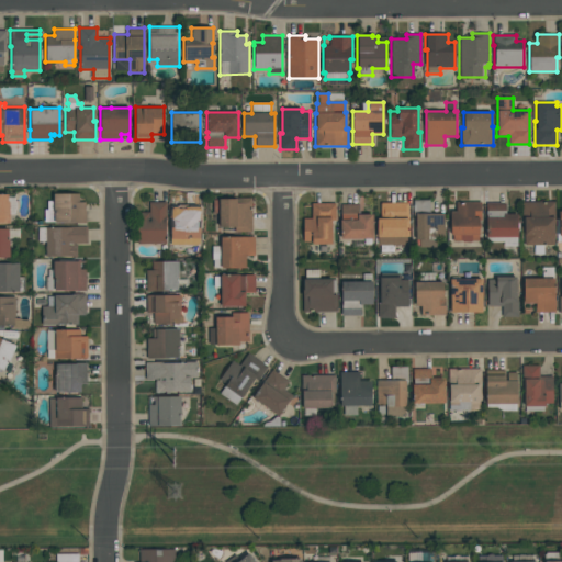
[(53,193),(79,193),(79,202),(85,202),(85,223),(54,223),(54,222),(44,222),(44,210),(47,210),(47,201),(53,201),(53,193)]
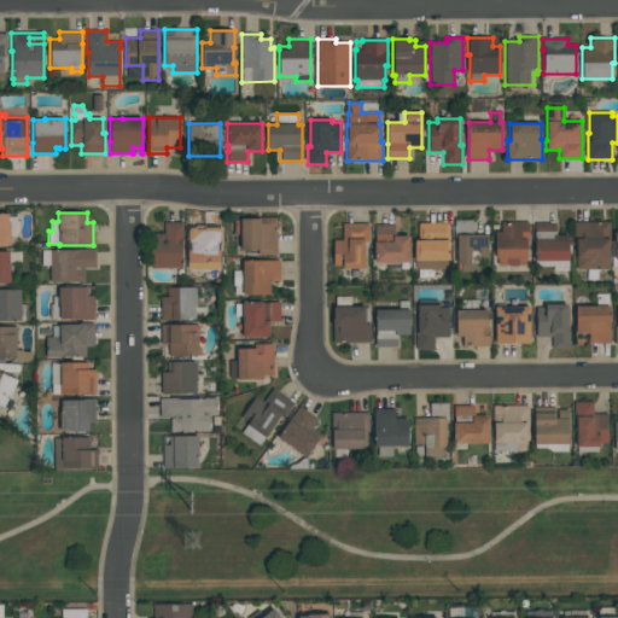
[(0,245),(0,214),(9,214),(9,221),(10,221),(10,245),(0,245)]
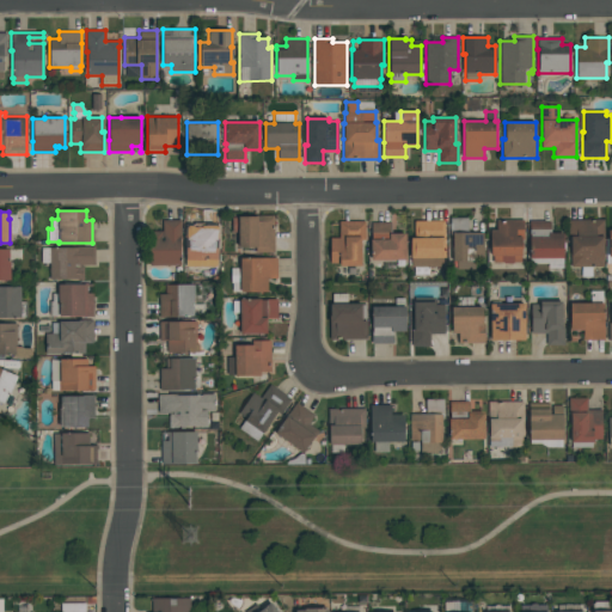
[(274,215),(274,252),(255,252),(255,248),(238,248),(238,232),(232,232),(232,216),(238,216),(255,216),(255,215),(274,215)]
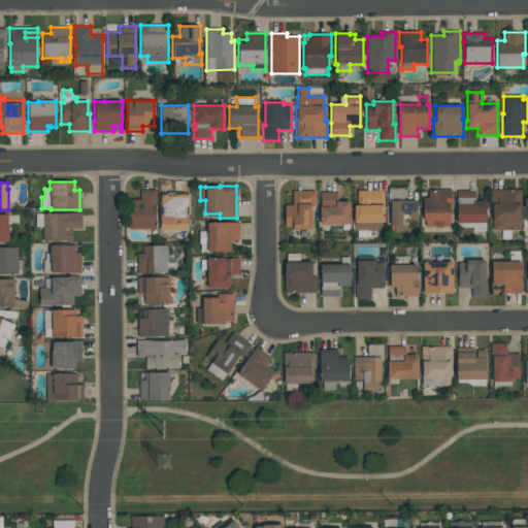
[(388,188),(403,188),(403,200),(417,200),(417,226),(409,226),(409,232),(394,232),(394,226),(390,226),(390,203),(388,203),(388,188)]
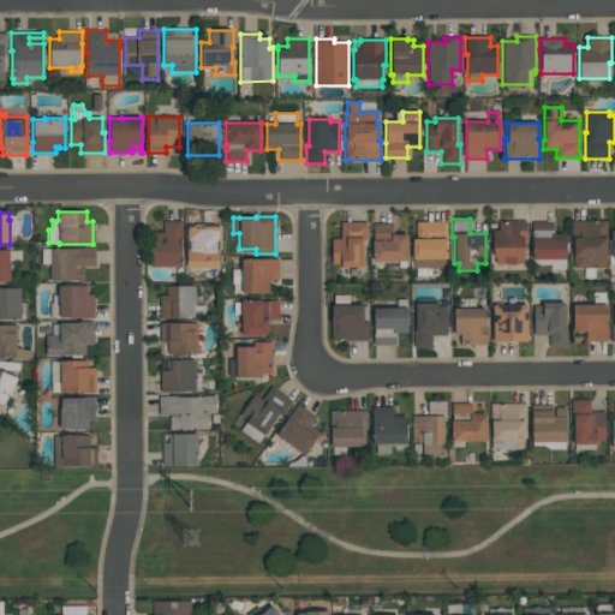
[(607,220),(607,268),(595,268),(595,278),(584,278),(584,268),(573,268),(573,256),(569,256),(569,248),(573,248),(573,243),(571,243),(571,220),(607,220)]
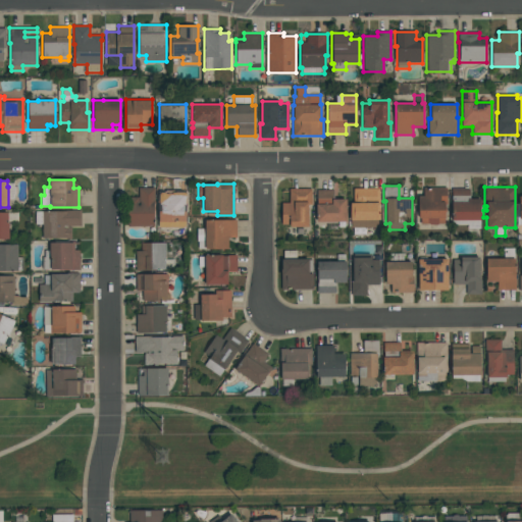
[(154,226),(127,226),(127,202),(126,202),(126,197),(139,197),(139,188),(155,188),(155,203),(154,203),(154,226)]
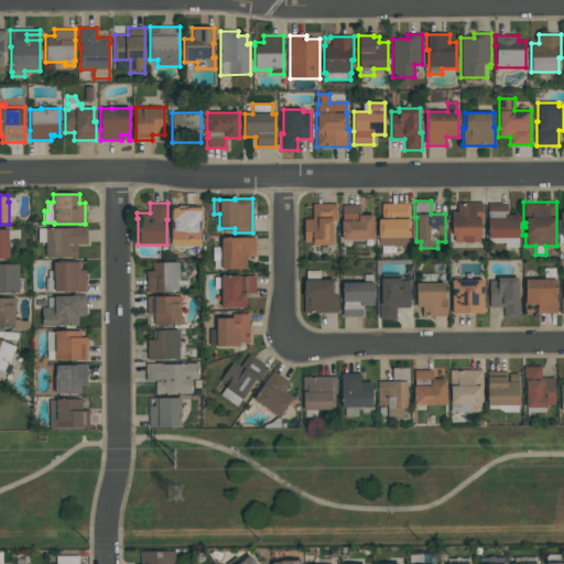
[(480,242),(454,242),(454,236),(452,236),(452,212),(458,212),(458,203),(483,203),(483,221),(480,221),(480,242)]
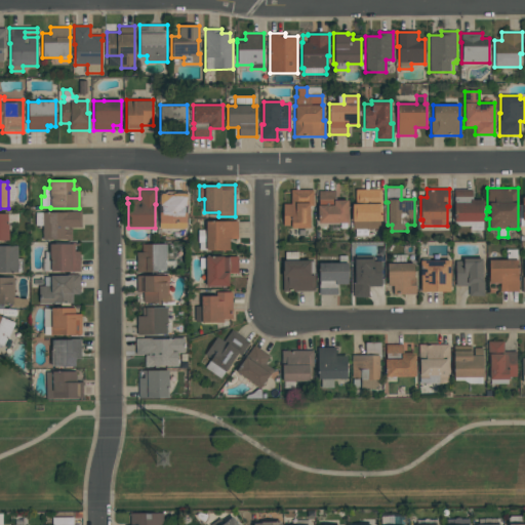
[(310,229),(290,229),(290,226),(283,226),(283,204),(290,204),(290,190),(314,190),(314,206),(310,206),(310,229)]
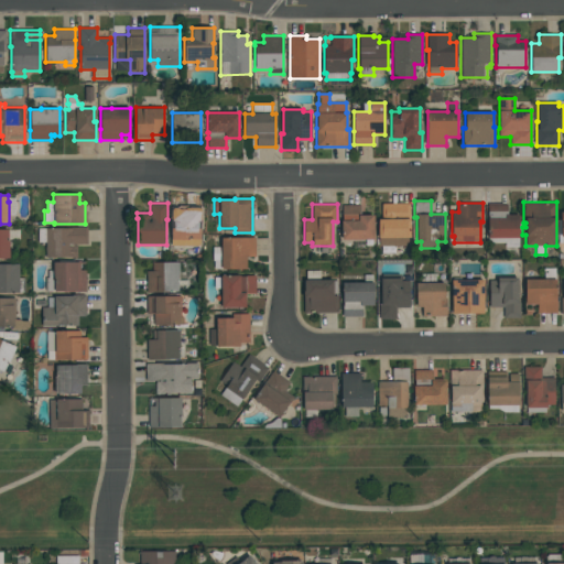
[(410,204),(410,238),(409,238),(409,246),(379,246),(379,238),(378,238),(378,219),(381,219),(381,204),(410,204)]
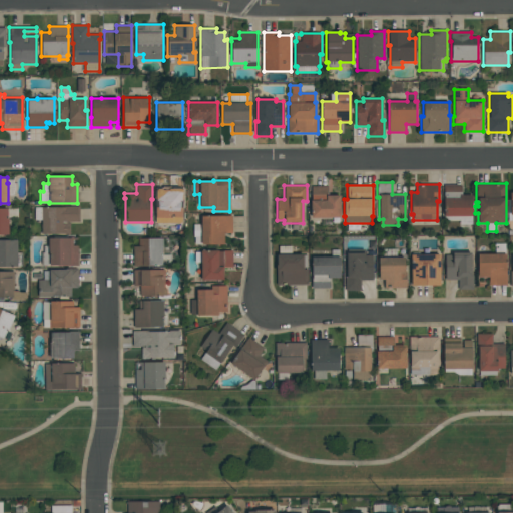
[(461,185),(461,191),(462,191),(462,195),(472,195),(472,217),(444,216),(444,196),(444,185),(461,185)]
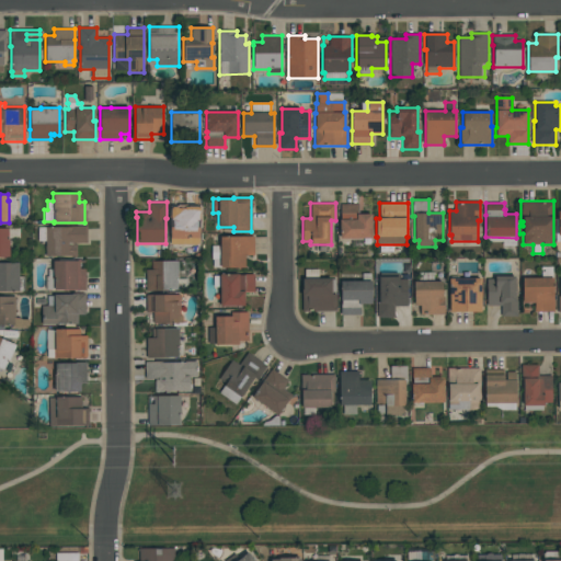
[(371,214),(371,239),(340,239),(340,219),(341,219),(341,204),(359,204),(359,214),(371,214)]
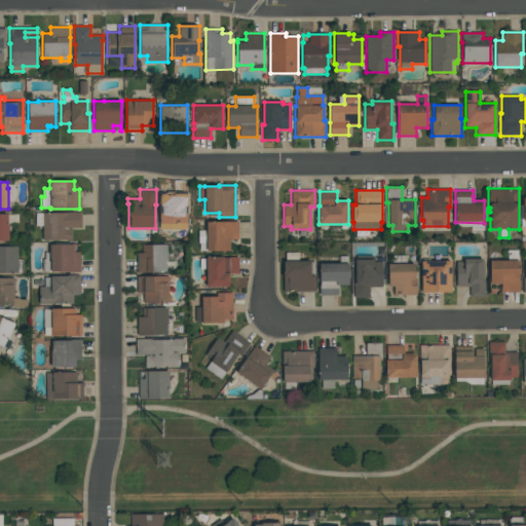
[(161,193),(166,193),(166,192),(174,192),(174,193),(177,193),(185,193),(188,193),(188,204),(187,204),(187,229),(160,229),(160,195),(161,193)]
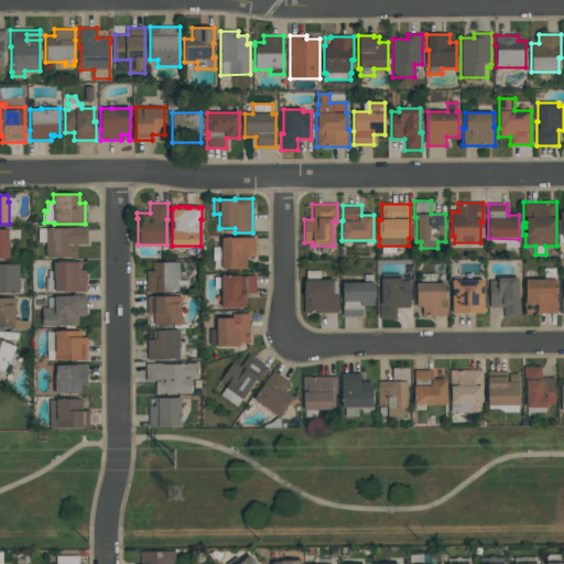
[(77,258),(45,258),(45,242),(38,242),(38,228),(73,228),(73,227),(87,227),(87,245),(77,245),(77,258)]
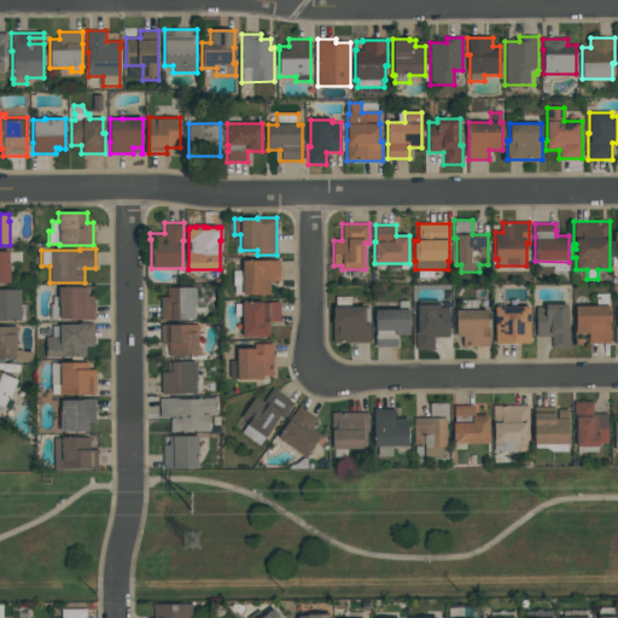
[(0,283),(0,251),(10,251),(10,252),(22,252),(22,262),(10,262),(10,284),(0,283)]
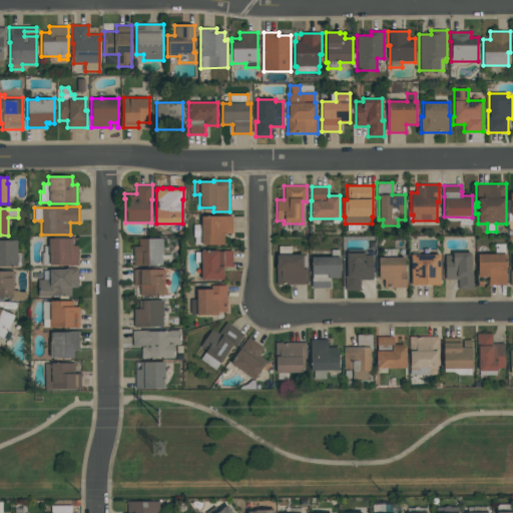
[(231,215),(231,232),(224,232),(224,244),(194,244),(194,236),(193,236),(193,224),(200,224),(200,215),(231,215)]
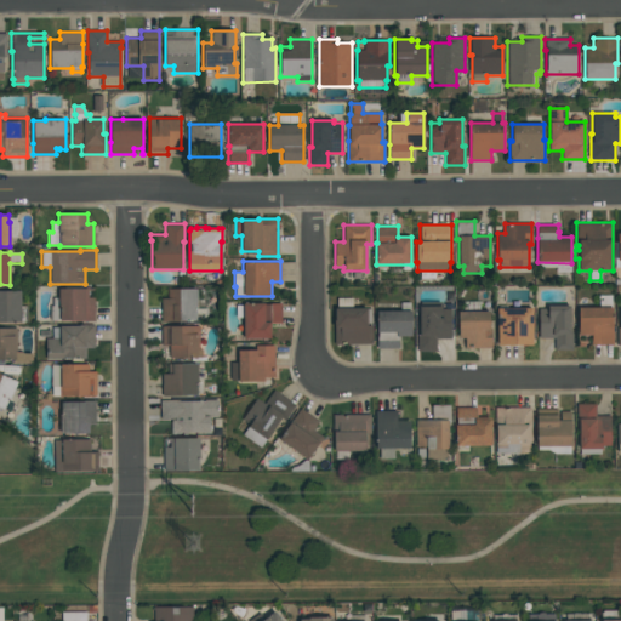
[(95,320),(60,320),(50,320),(50,306),(52,306),(52,298),(58,298),(58,289),(64,289),(64,286),(81,286),(81,289),(95,289),(95,291),(89,291),(89,297),(95,297),(95,320)]
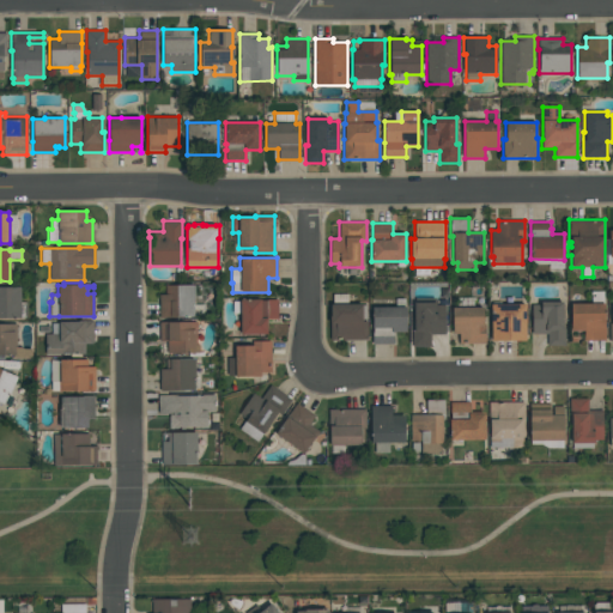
[(165,285),(194,285),(194,304),(205,304),(205,315),(193,315),(193,317),(159,317),(159,295),(165,295),(165,285)]
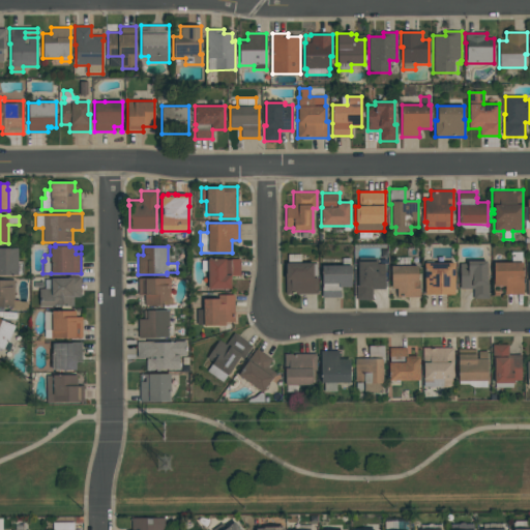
[(0,248),(18,248),(18,261),(23,261),(23,274),(18,274),(18,275),(2,275),(2,276),(0,276),(0,248)]
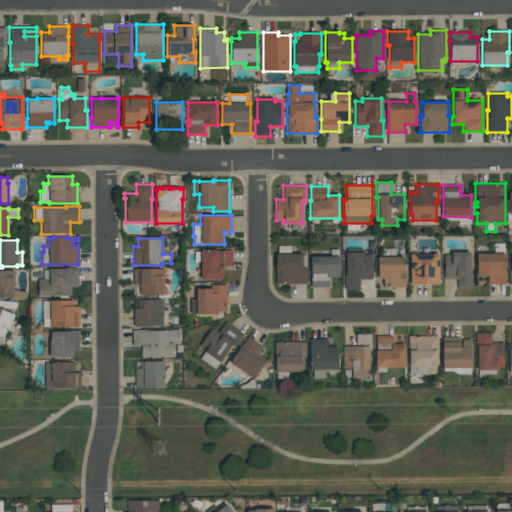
[(477,276),(477,253),(493,253),(493,243),(504,243),(504,253),(505,253),(505,285),(487,285),(487,276),(477,276)]
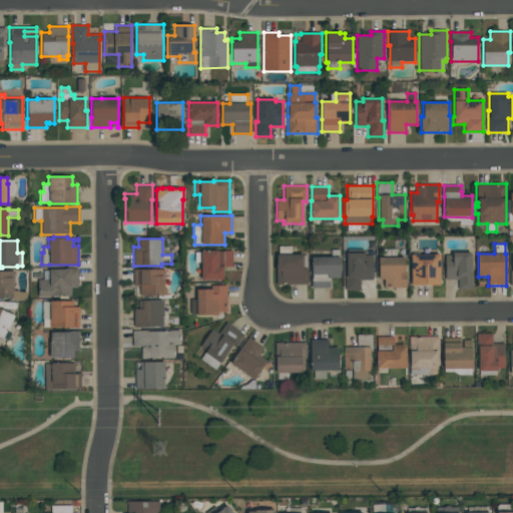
[(277,285),(277,271),(276,271),(276,265),(277,265),(277,254),(279,254),(279,245),(292,245),(292,254),(303,254),(303,255),(307,255),(307,267),(303,267),(303,269),(307,269),(307,285),(277,285)]
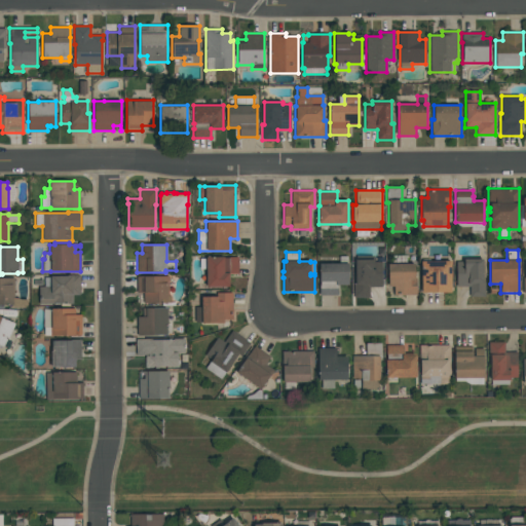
[(237,273),(229,273),(229,287),(205,287),(205,269),(200,269),(200,259),(205,259),(205,256),(225,256),(225,257),(237,257),(237,273)]
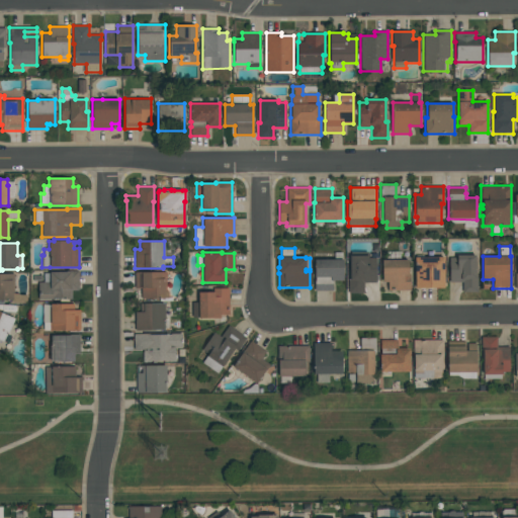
[(314,259),(334,259),(334,252),(342,252),(342,259),(343,259),(343,280),(332,280),(332,290),(314,290),(314,284),(315,284),(315,277),(314,277),(314,259)]
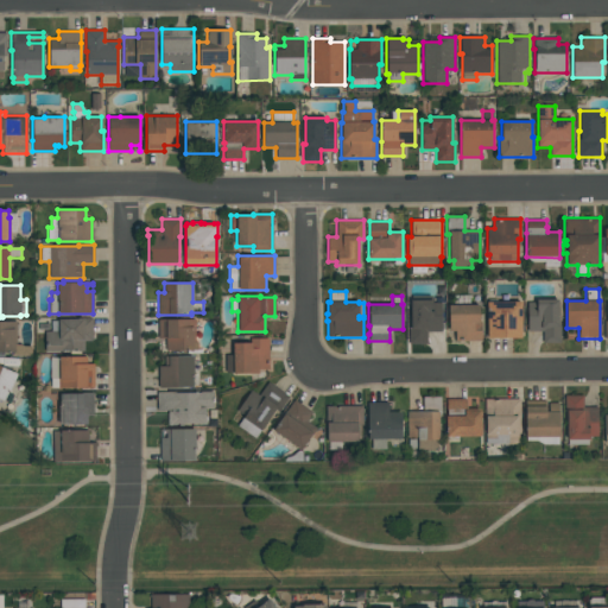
[(442,331),(428,331),(428,344),(409,344),(409,328),(411,328),(411,299),(432,299),(432,303),(442,303),(442,331)]
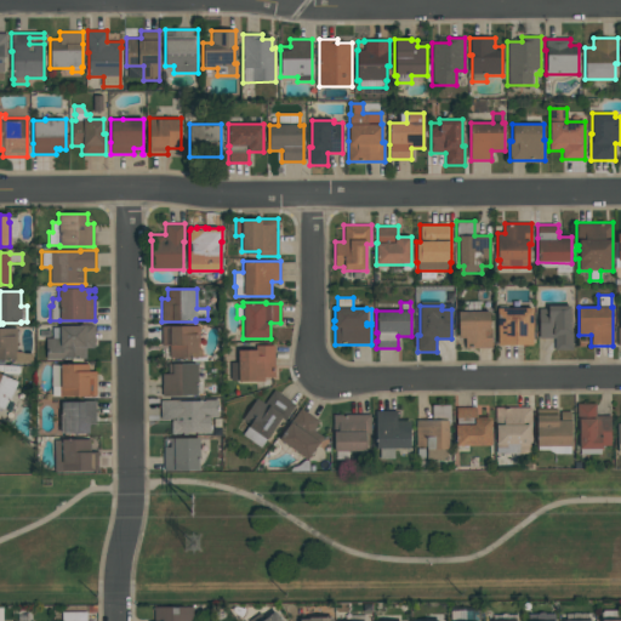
[(573,349),(554,349),(554,339),(539,339),(539,308),(548,308),(548,306),(570,306),(570,331),(573,331),(573,349)]
